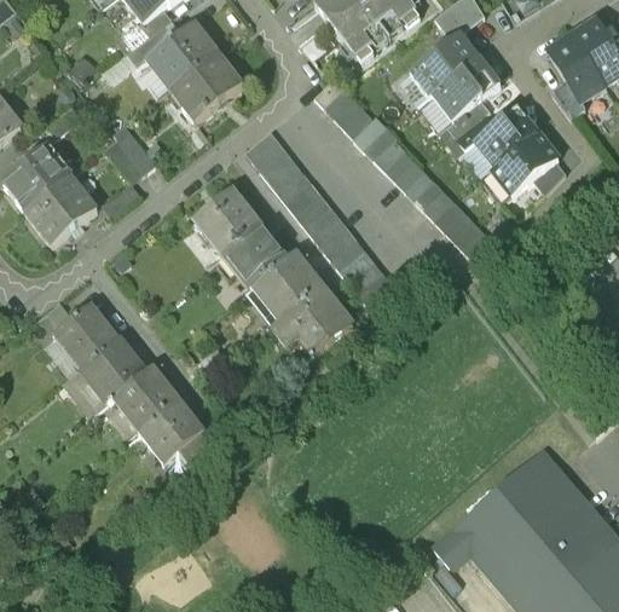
[(126,0),(143,22),(144,23),(161,9),(172,0),(126,0)]
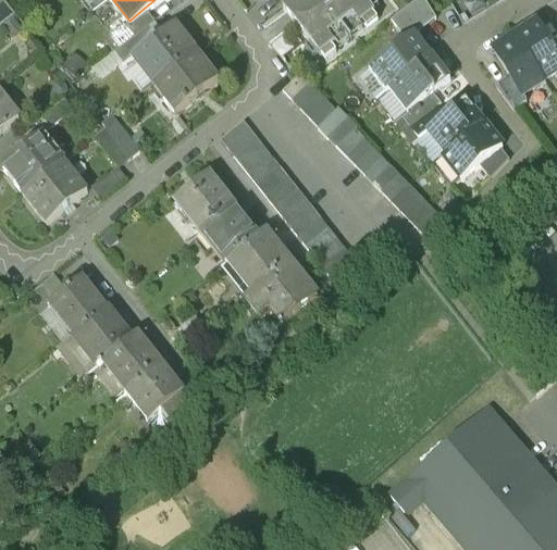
[(291,0),(285,4),(283,7),(321,55),(322,54),(326,59),(336,51),(332,46),(362,22),(367,27),(376,20),(372,14),(375,12),(364,0),(291,0)]
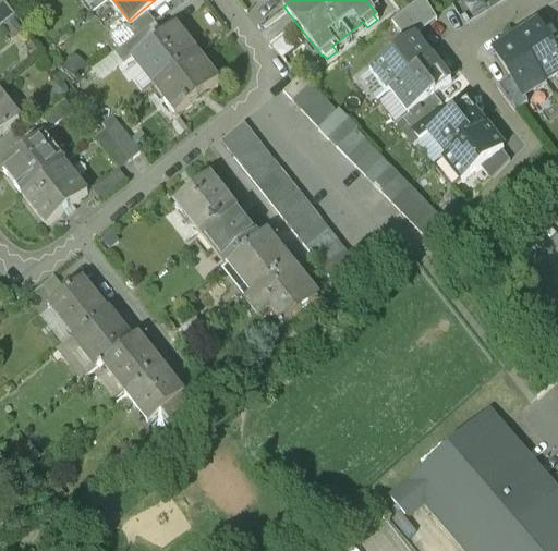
[(363,22),(332,46),(337,51),(327,59),(323,54),(322,56),(328,64),(407,3),(403,0),(365,0),(376,12),(373,14),(377,20),(367,27),(363,22)]
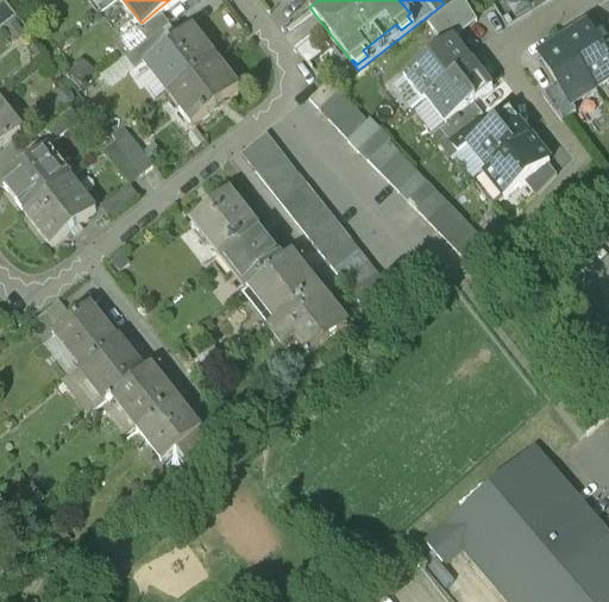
[(446,4),(427,18),(444,41),(453,33),(453,35),(477,17),(466,0),(451,0),(446,4)]
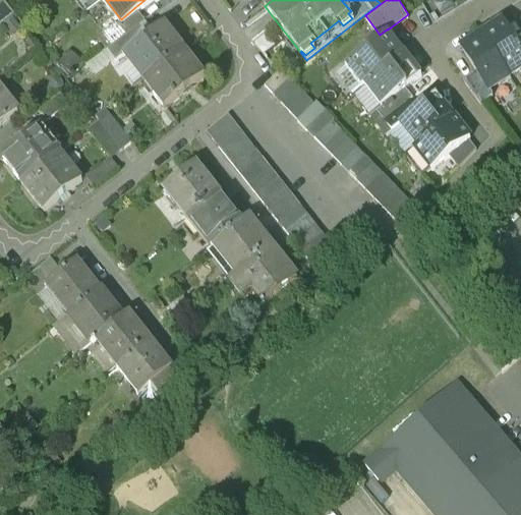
[(135,7),(121,19),(120,18),(117,21),(125,32),(137,22),(143,17),(135,7)]
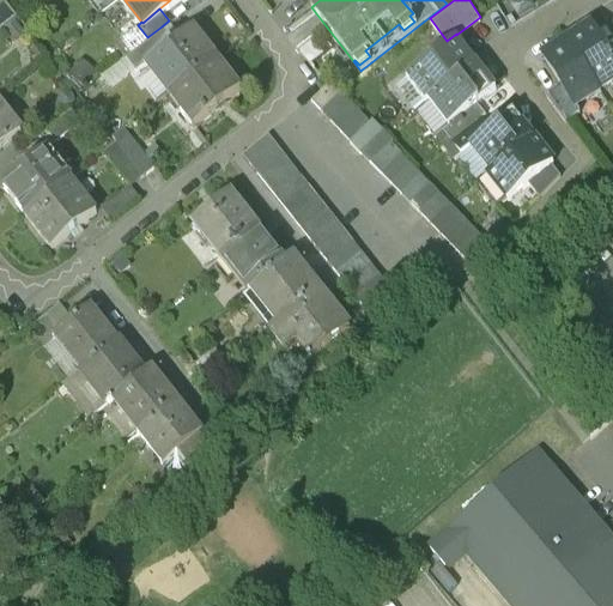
[(193,23),(171,40),(170,38),(144,59),(145,61),(167,89),(214,52),(216,52),(193,23)]
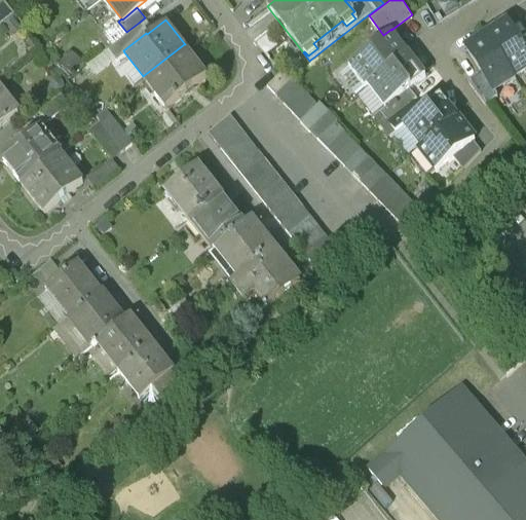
[(525,48),(521,40),(508,20),(487,33),(513,74),(525,66),(525,48)]
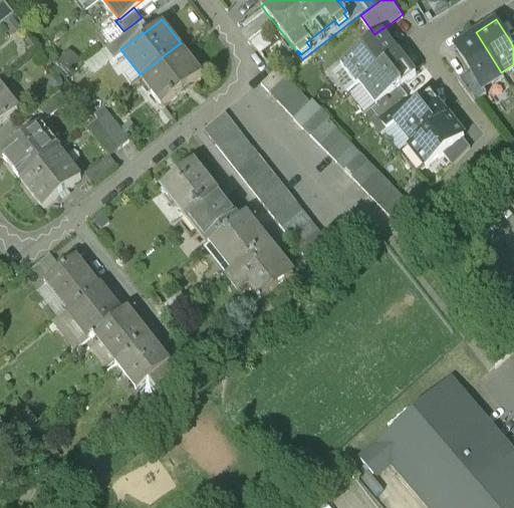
[(123,31),(106,45),(114,56),(121,51),(120,49),(143,32),(136,22),(123,31)]
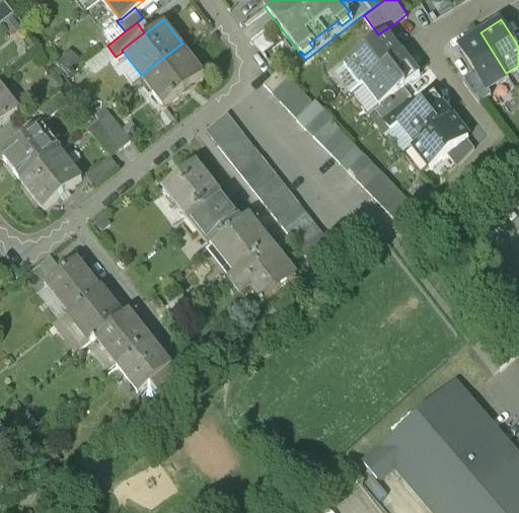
[(378,34),(344,62),(360,83),(363,82),(402,51),(386,29),(386,28),(378,34)]
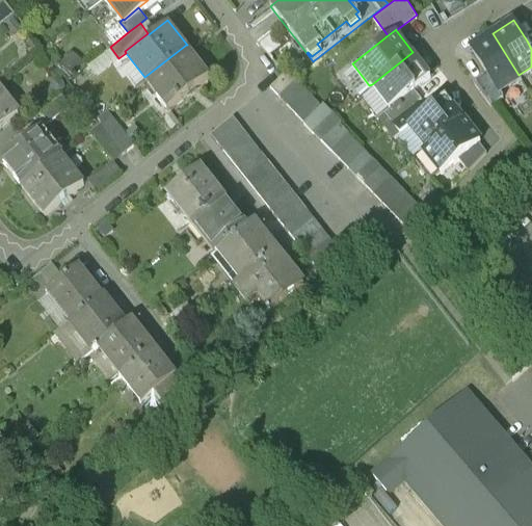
[(519,75),(493,33),(471,47),(487,72),(499,90),(500,90),(520,77),(519,75)]
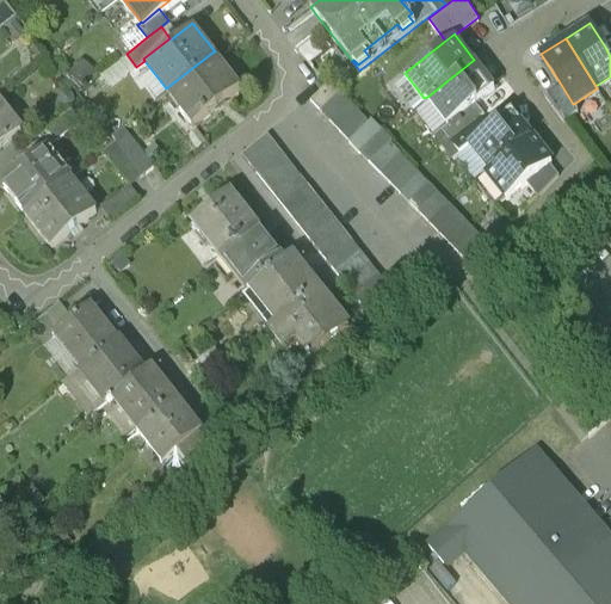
[(214,51),(166,88),(191,121),(239,84),(214,51)]
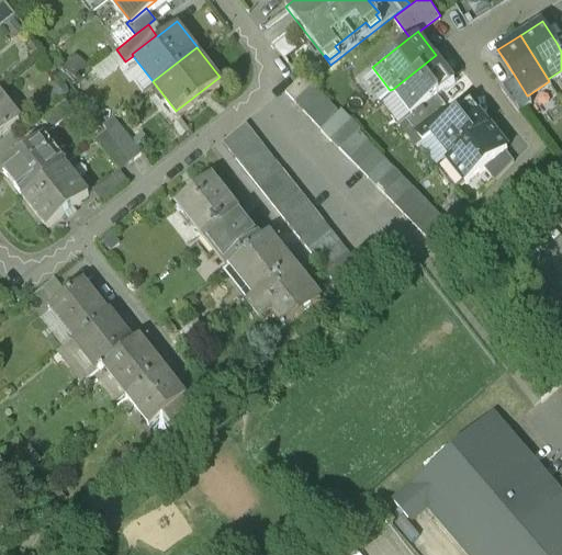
[(436,55),(393,89),(411,112),(437,92),(454,79),(436,55)]
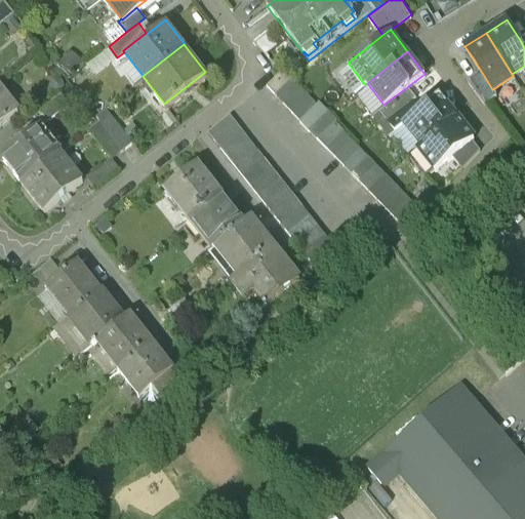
[(266,82),(274,91),(290,76),(292,74),(283,66),(266,82)]
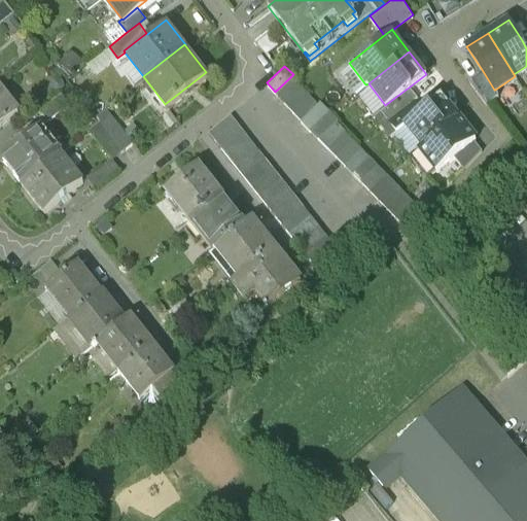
[(483,71),(469,80),(485,103),(498,95),(495,90),(494,90),(483,71)]
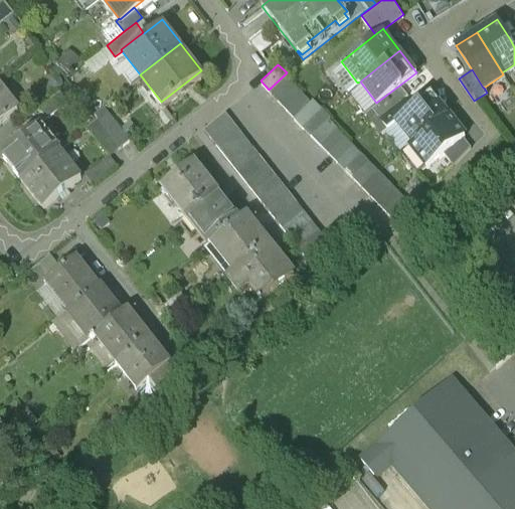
[(269,90),(277,99),(294,82),(285,74),(269,90)]
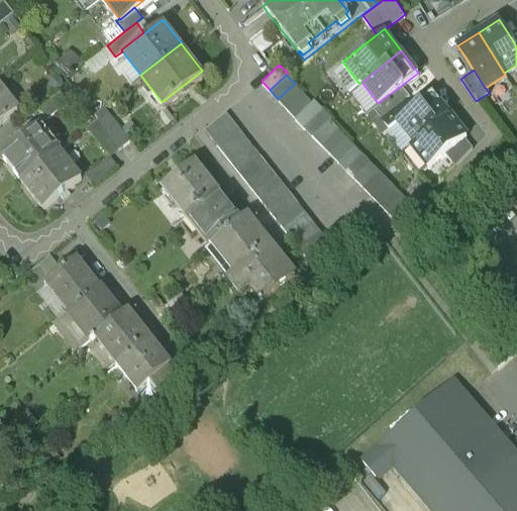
[(295,83),(278,99),(287,107),(303,92),(295,83)]
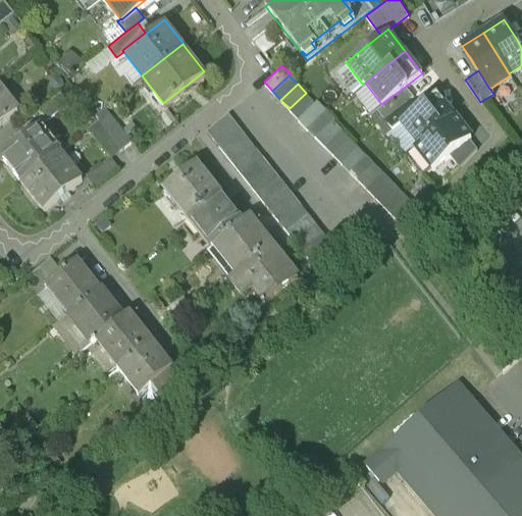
[(406,86),(381,104),(376,108),(383,117),(410,98),(413,95),(406,86)]
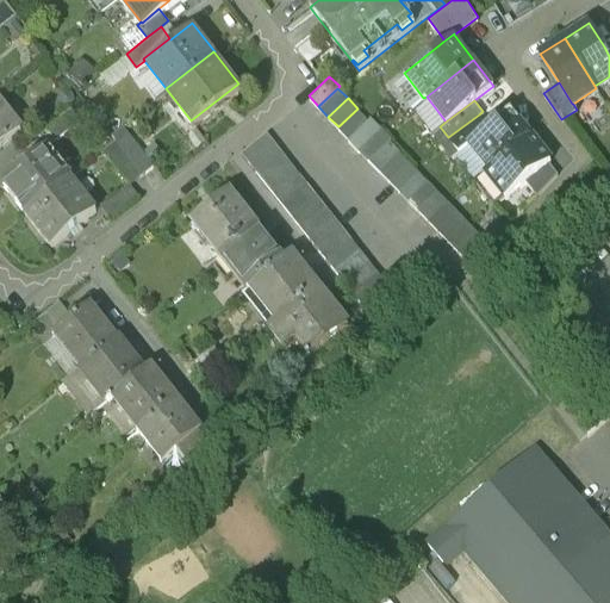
[(0,141),(19,126),(0,101),(0,141)]
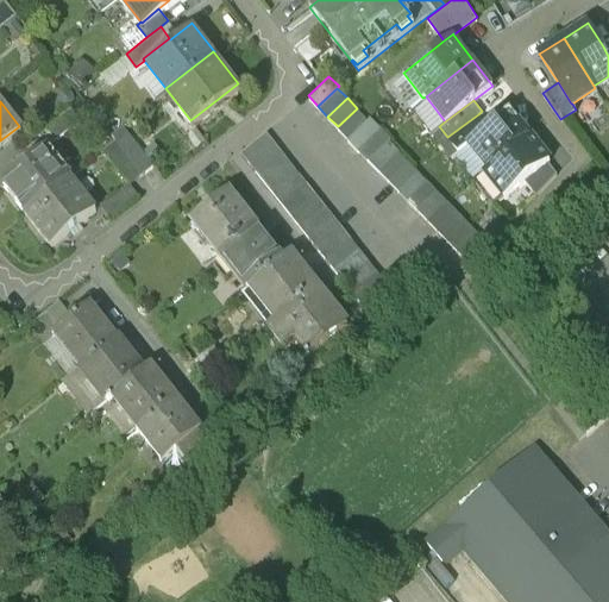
[(69,106),(46,124),(56,136),(79,118),(69,106)]
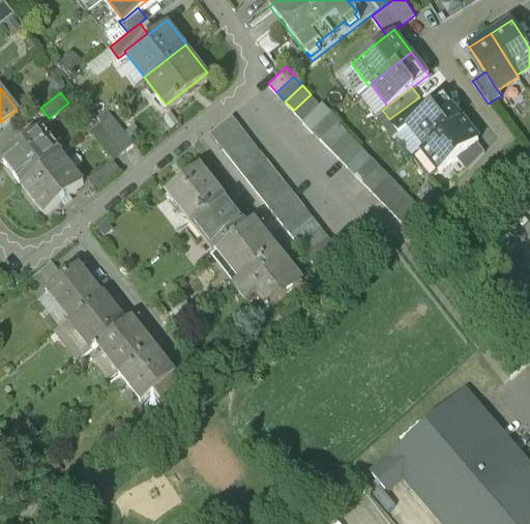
[(311,94),(294,110),(302,119),(319,104),(319,103),(311,94)]
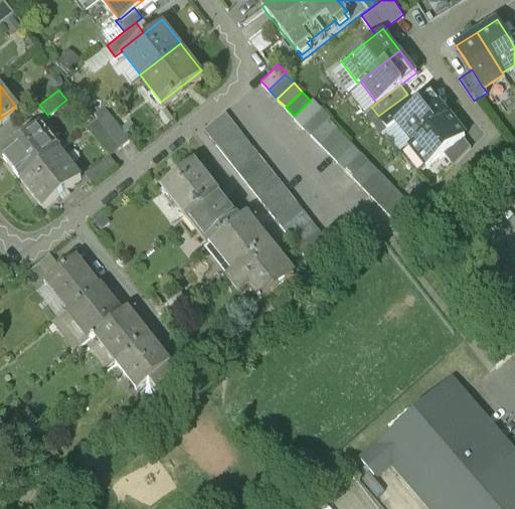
[(411,107),(394,120),(394,121),(410,141),(411,142),(448,114),(431,92),(411,107)]
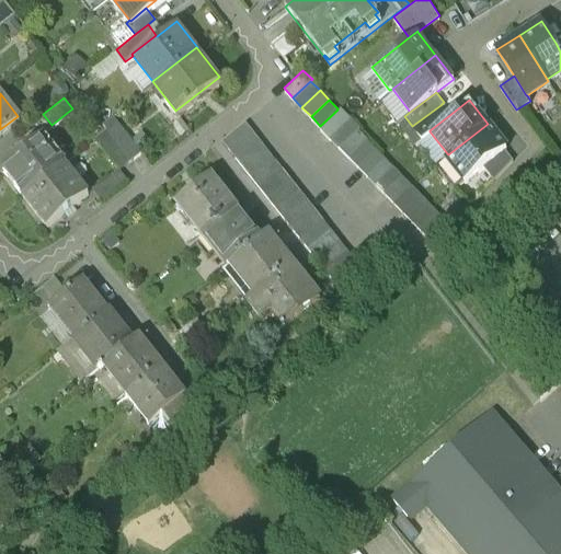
[(441,105),(412,126),(422,138),(430,131),(430,130),(448,116),(441,105)]
